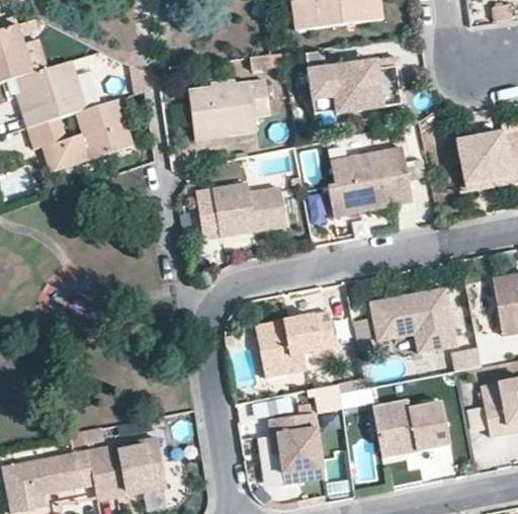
[(300,0),(304,25),(384,14),(380,0),(300,0)]
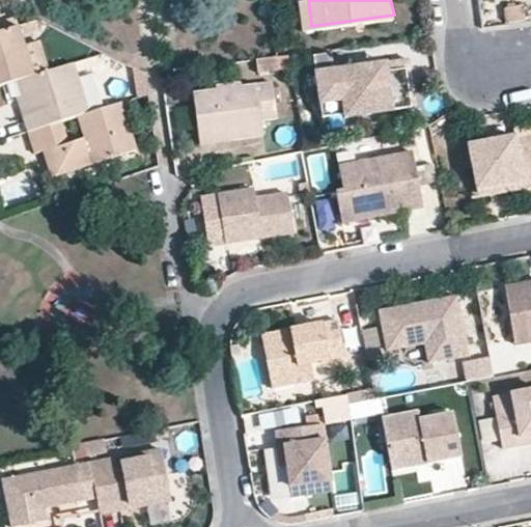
[(0,85),(29,76),(17,20),(0,23),(0,85)]
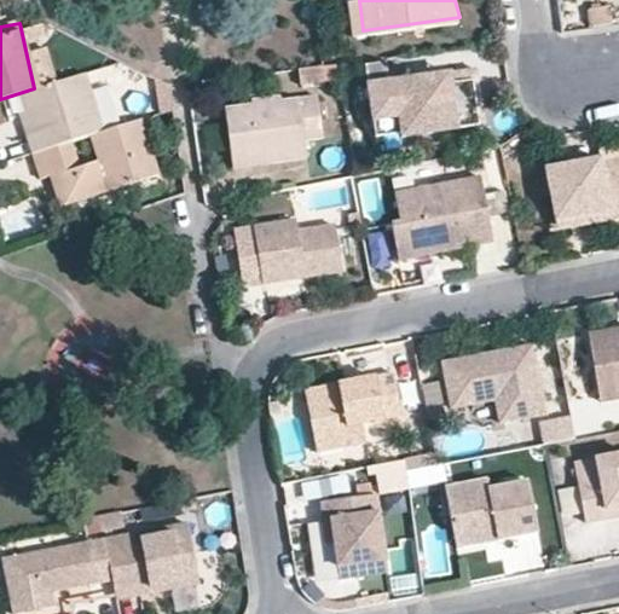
[(304,63),(301,77),(317,80),(318,65),(304,63)]
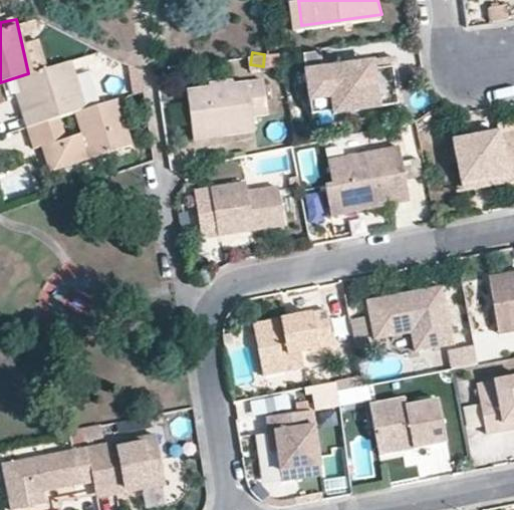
[(396,56),(305,67),(313,110),(379,102),(377,87),(398,84),(396,56)]
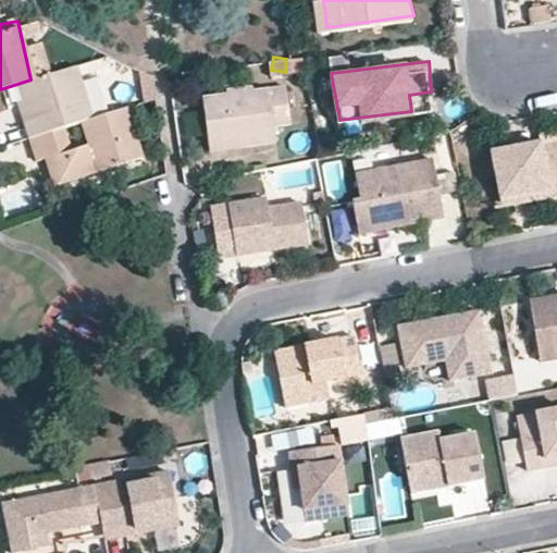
[(31,80),(0,89),(0,105),(3,124),(24,118),(36,160),(49,154),(57,183),(141,152),(124,100),(93,110),(78,63),(31,80)]
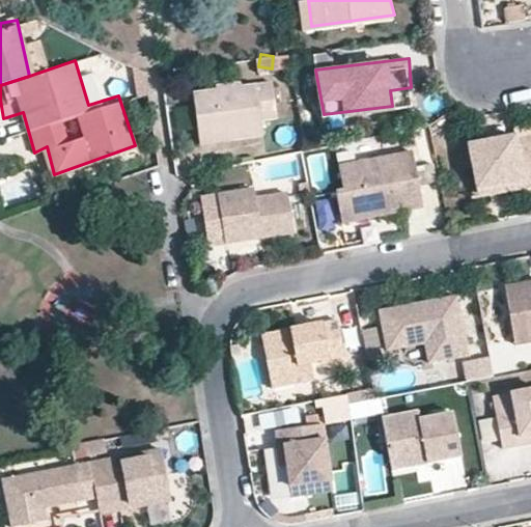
[(271,79),(188,93),(198,148),(280,134),(271,79)]
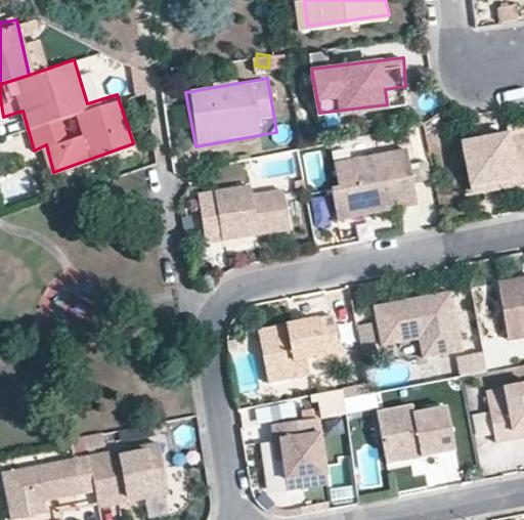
[(523,132),(506,132),(462,138),(469,181),(513,174),(514,182),(523,180),(523,132)]
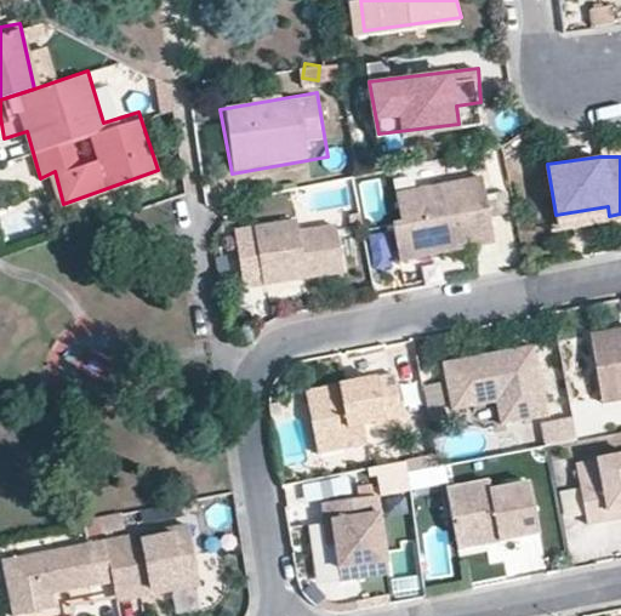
[(477,175),(397,189),(408,252),(488,238),(477,175)]
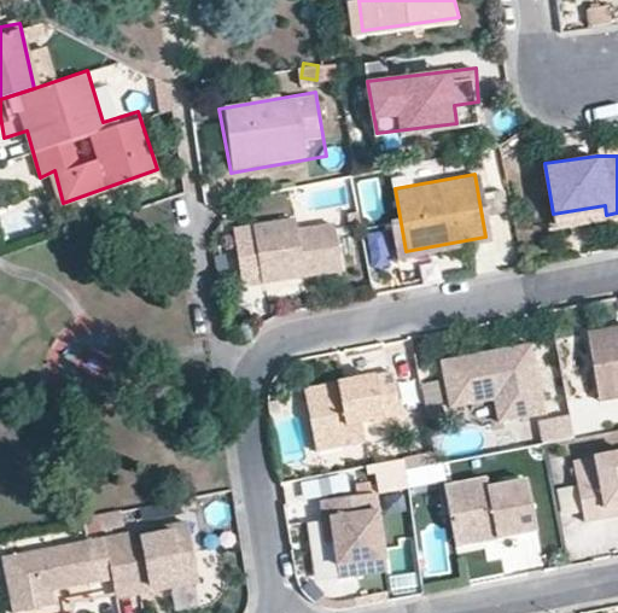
[(235,239),(239,275),(333,268),(324,215),(242,226),(235,239)]
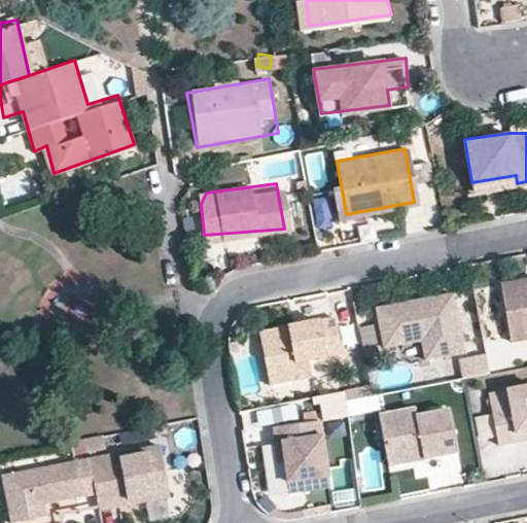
[(526,276),(503,281),(515,341),(526,338),(526,276)]
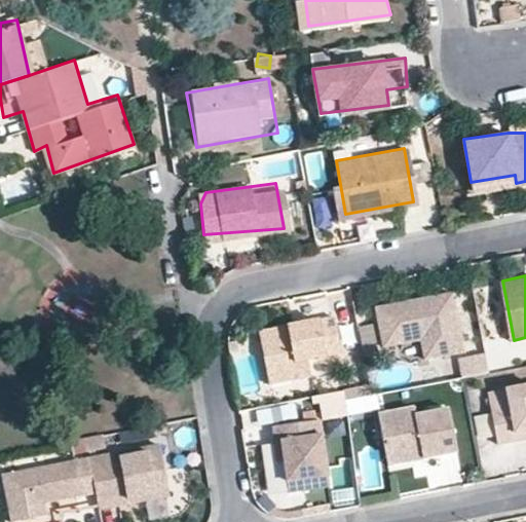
[(450,291),(379,306),(387,344),(419,339),(423,356),(460,348),(450,291)]
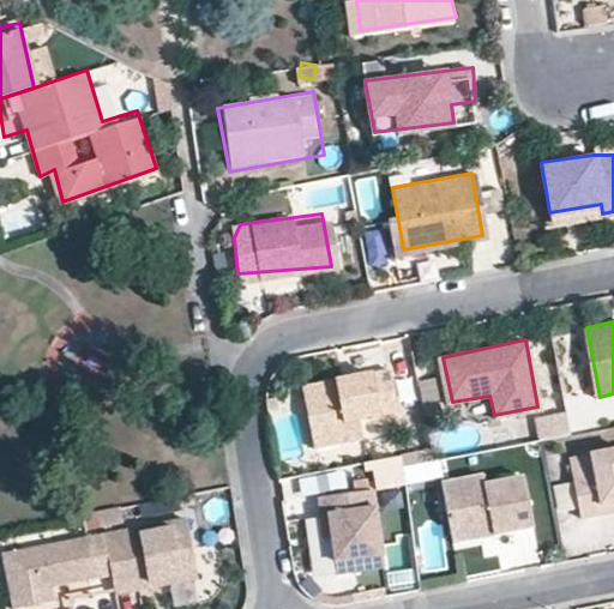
[(384,372),(305,385),(314,444),(395,430),(384,372)]
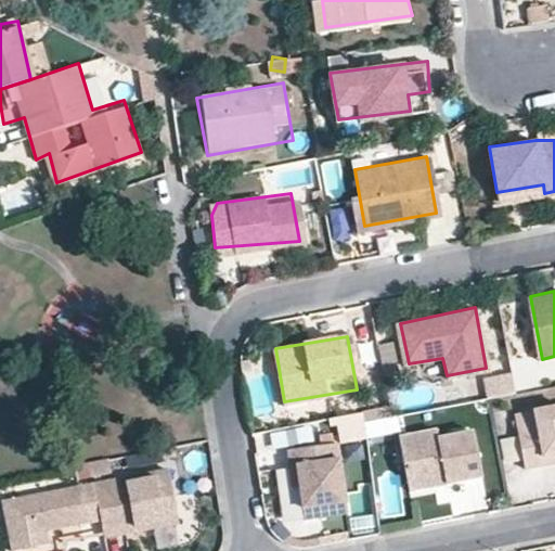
[(554,401),(516,411),(529,465),(554,458),(554,401)]
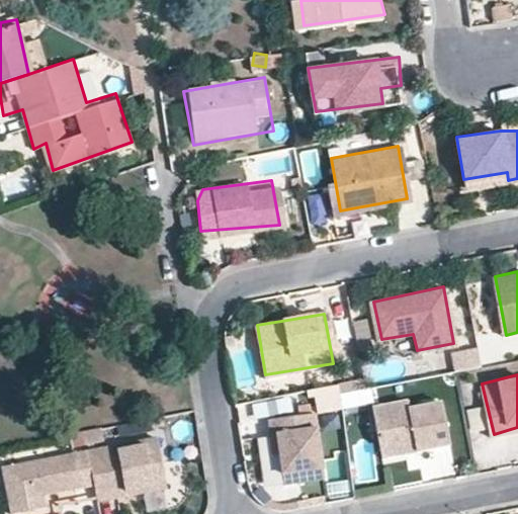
[(438,396),(377,404),(382,448),(443,441),(438,396)]
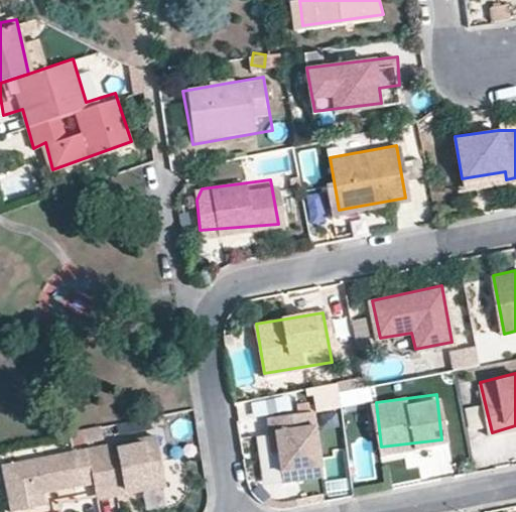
[(306,400),(262,404),(268,469),(312,465),(306,400)]
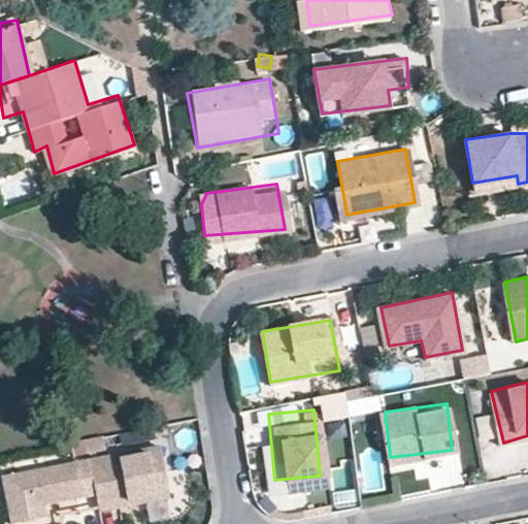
[(475,416),(479,440),(494,438),(491,414),(475,416)]
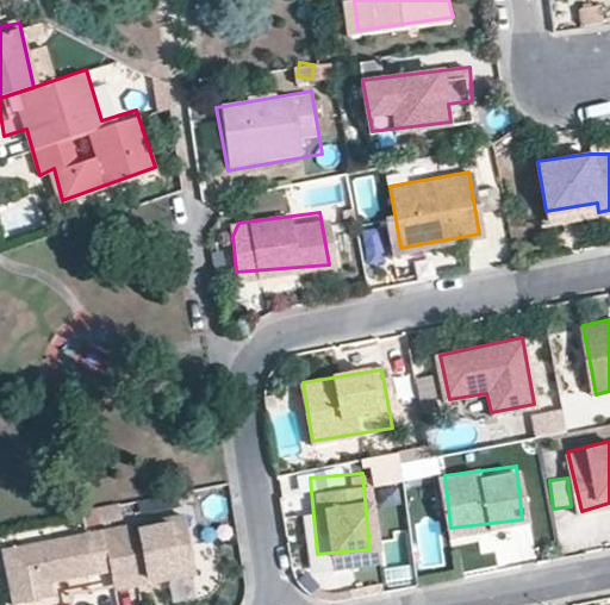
[(110,497),(94,499),(97,513),(112,511),(110,497)]
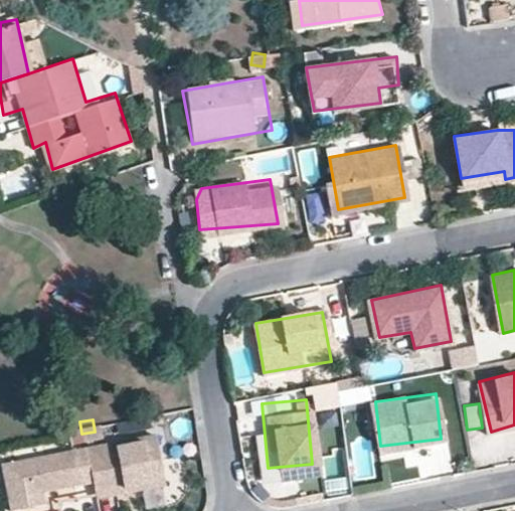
[(154,427),(86,445),(96,492),(164,477),(154,427)]
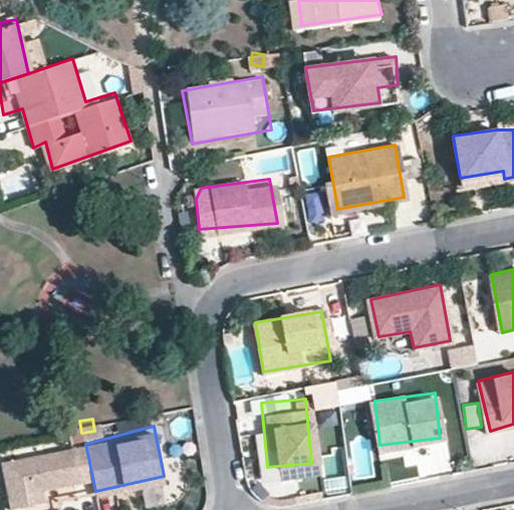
[(95,491),(85,444),(3,462),(11,501),(42,496),(40,482),(88,473),(95,491)]
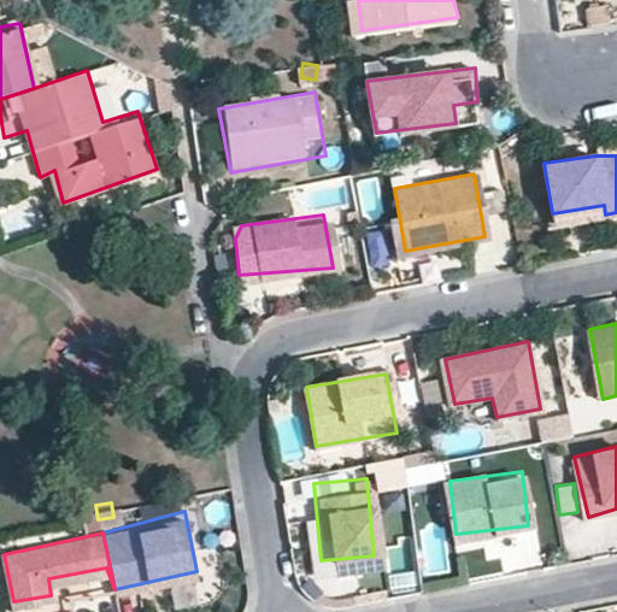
[(88,584),(89,611),(136,611),(135,594),(111,595),(111,583),(88,584)]
